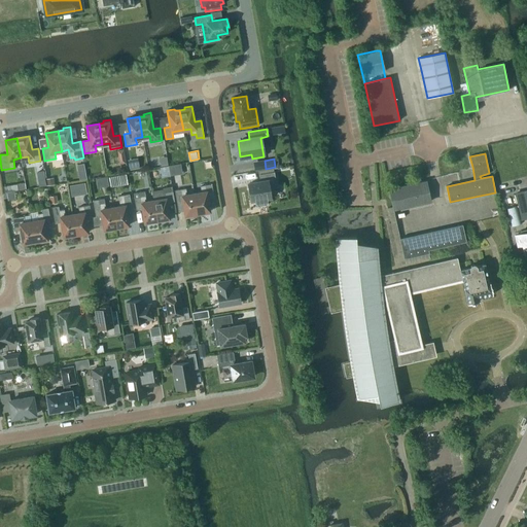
[(129,170),(139,169),(138,160),(128,161),(129,170)]
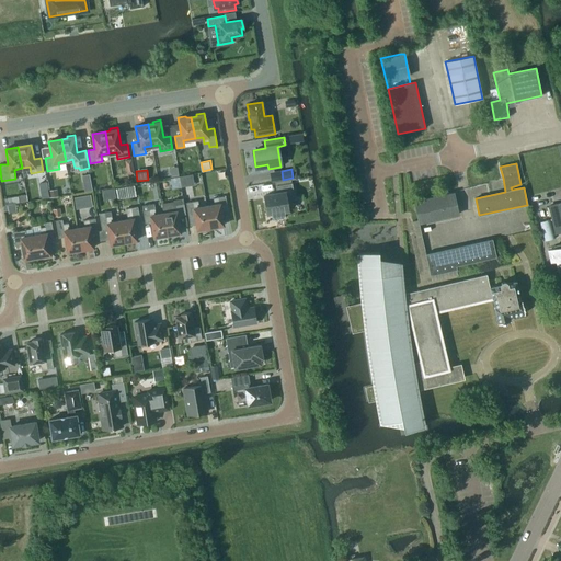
[(49,197),(46,182),(39,183),(43,198),(49,197)]
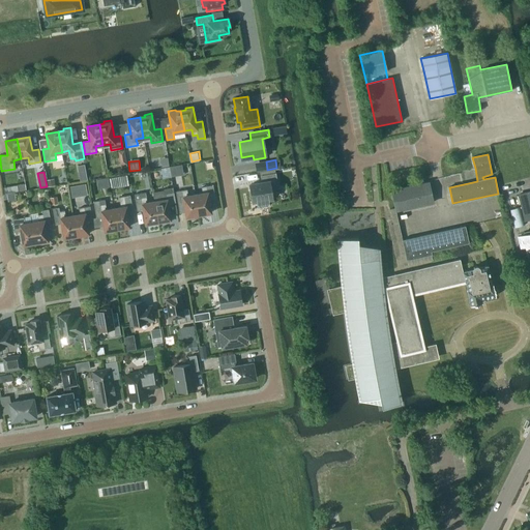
[(249,185),(252,201),(256,200),(257,208),(269,205),(268,198),(272,198),(271,189),(278,188),(275,173),(260,175),(262,183),(249,185)]
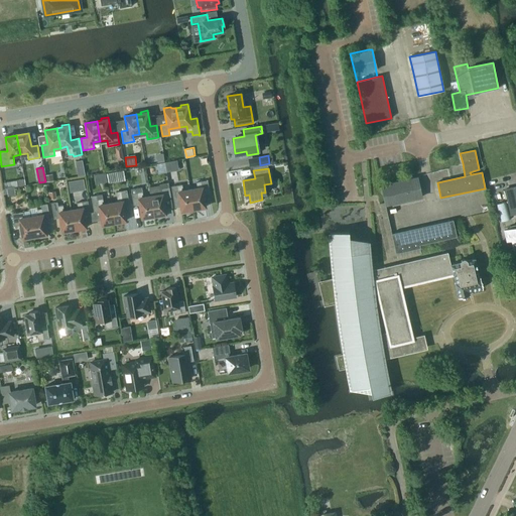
[(421,197),(417,177),(381,185),(385,202),(385,205),(421,197)]
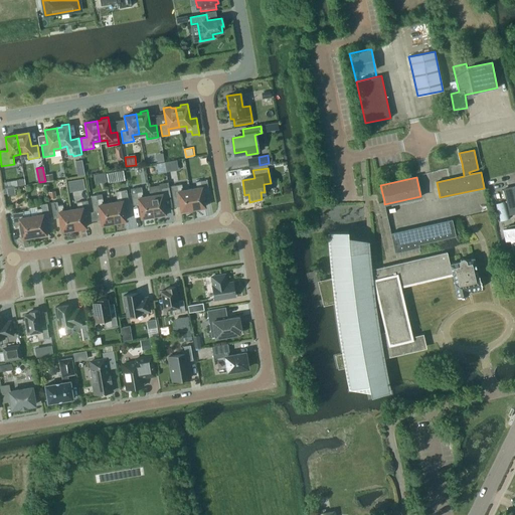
[(76,191),(84,189),(82,178),(74,180),(76,191)]
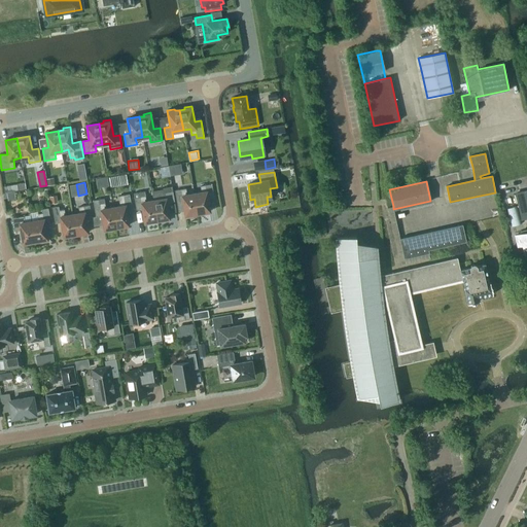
[(201,192),(194,194),(198,214),(210,212),(207,198),(213,197),(213,198),(214,197),(211,183),(211,184),(200,186),(201,192)]
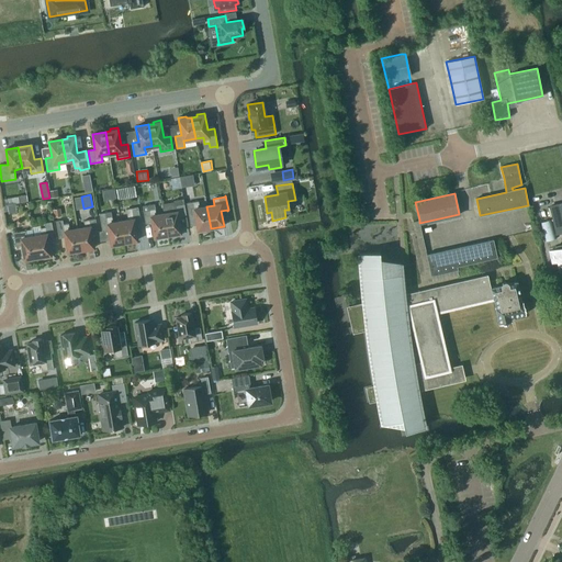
[(173,202),(161,203),(164,214),(167,235),(172,234),(173,236),(180,235),(179,227),(178,217),(187,216),(184,203),(183,199),(173,200),(173,202)]
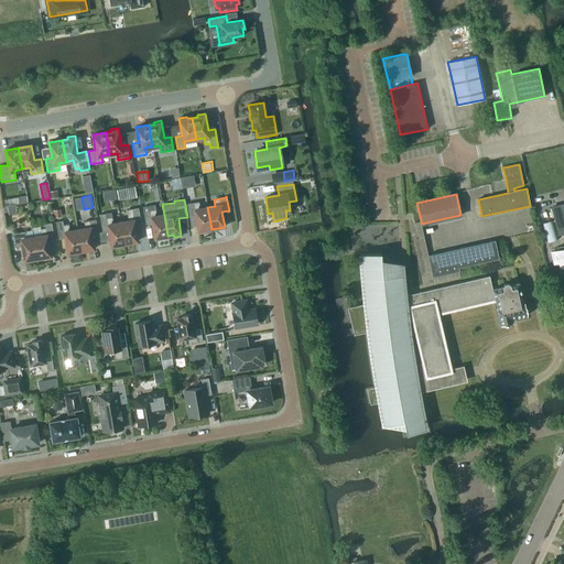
[(212,229),(207,207),(199,208),(198,202),(187,204),(190,217),(196,216),(198,234),(206,231),(205,229),(212,229)]
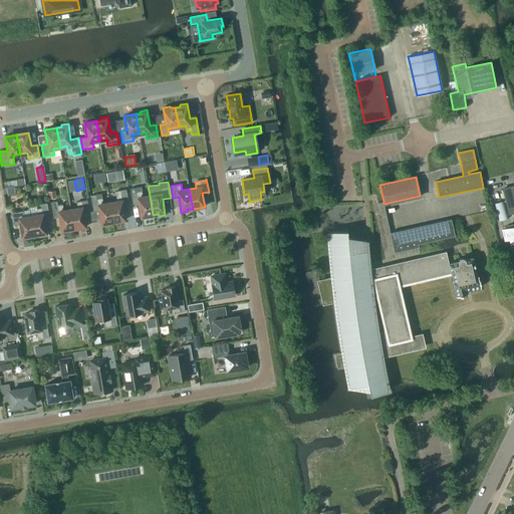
[(509,214),(513,213),(513,184),(502,187),(509,214)]
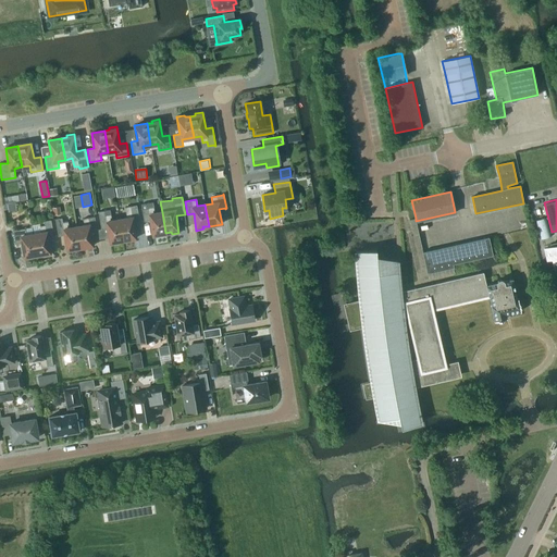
[(152,202),(140,205),(141,209),(144,221),(150,220),(152,235),(165,233),(162,212),(155,213),(153,207),(152,202)]
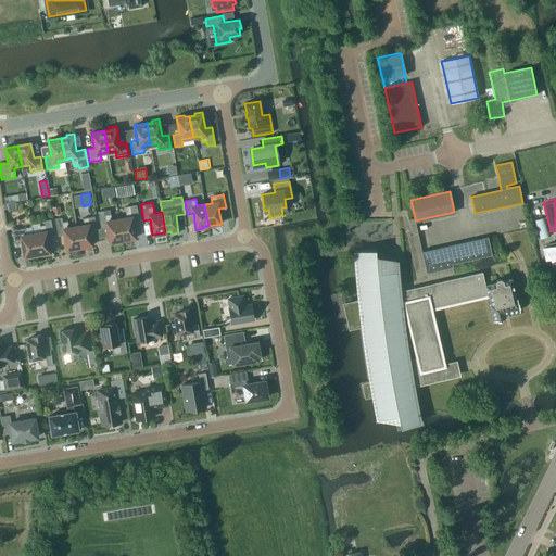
[(128,217),(119,218),(123,240),(136,238),(133,223),(139,222),(137,204),(127,206),(128,217)]
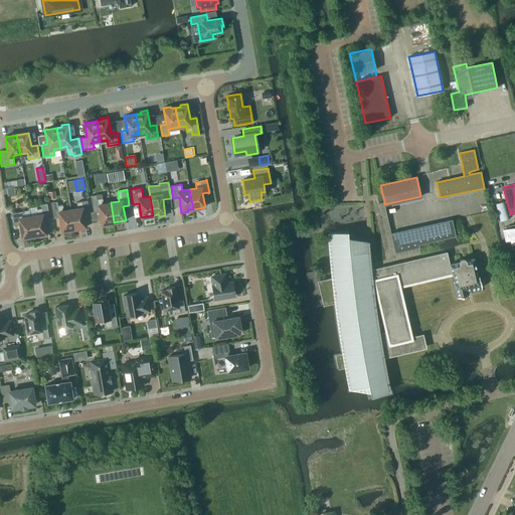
[(114,222),(111,202),(106,203),(105,197),(100,198),(99,194),(91,196),(94,211),(100,210),(102,226),(109,225),(109,223),(114,222)]
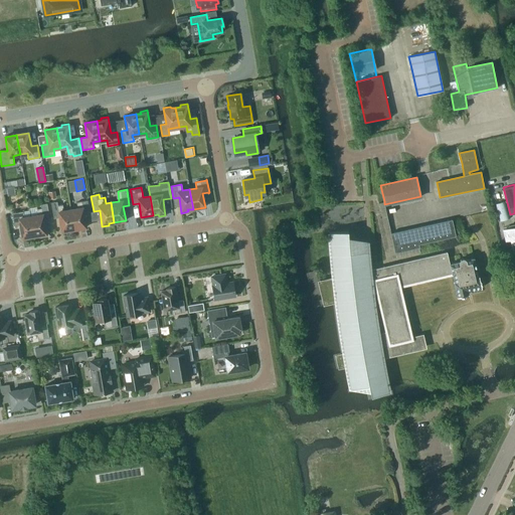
[(77,208),(70,209),(74,229),(86,227),(83,213),(90,212),(88,200),(76,202),(77,208)]
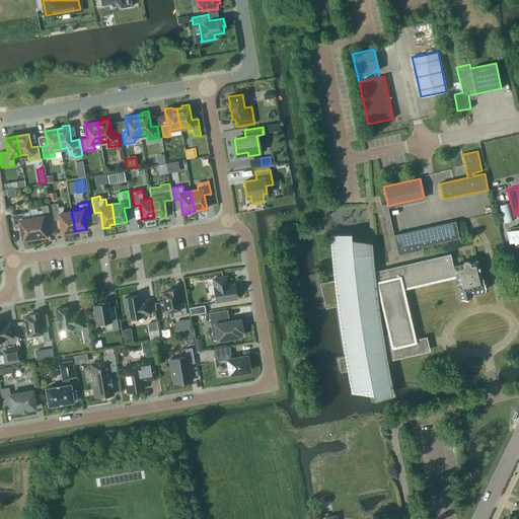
[(75,231),(71,211),(64,212),(63,206),(58,207),(58,203),(52,204),(54,220),(60,219),(63,233),(75,231)]
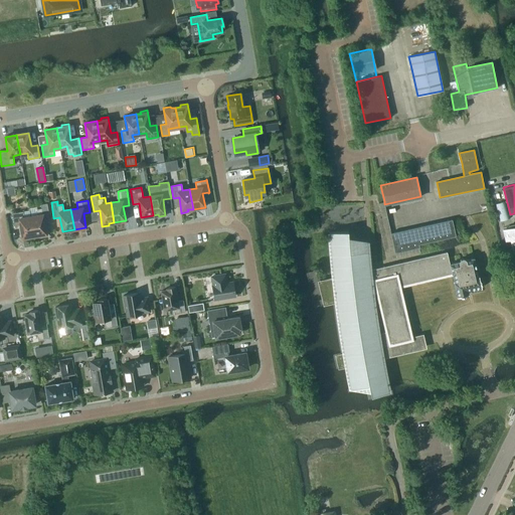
[(501,221),(509,219),(504,201),(496,204),(501,221)]
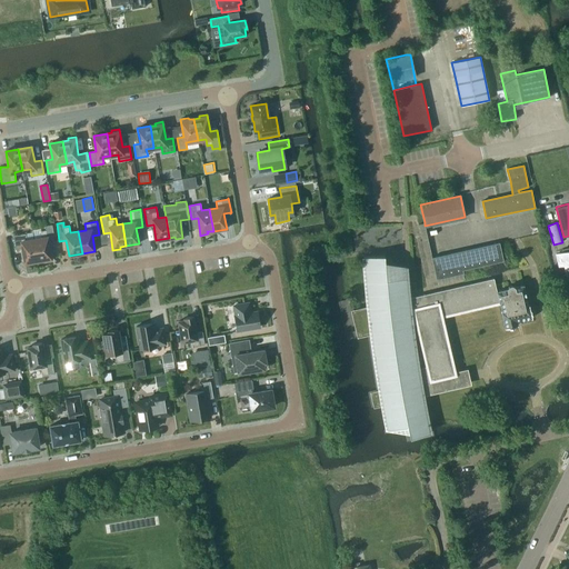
[(41,238),(35,239),(38,261),(43,260),(45,262),(51,261),(48,243),(55,242),(52,225),(46,226),(46,230),(40,231),(41,238)]
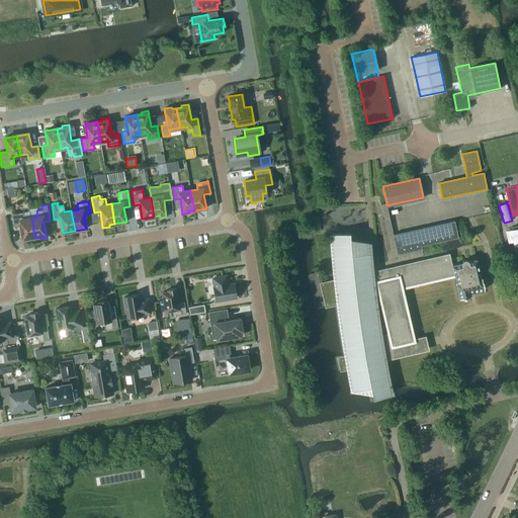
[(386,205),(381,207),(394,260),(423,254),(422,249),(398,254),(394,235),(386,205)]
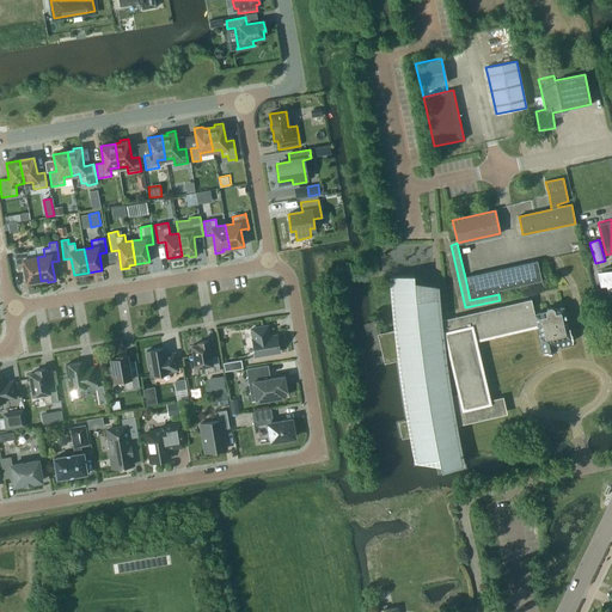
[(14,252),(13,252),(17,268),(24,267),(26,283),(41,281),(37,257),(36,250),(28,251),(14,254),(14,252)]
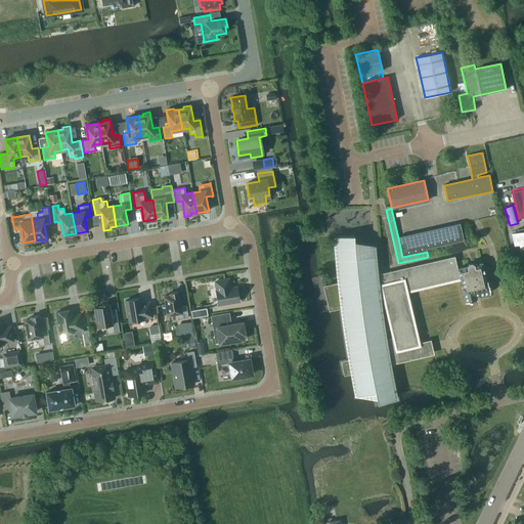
[(460,223),(398,237),(402,257),(427,252),(426,249),(464,239),(460,223)]
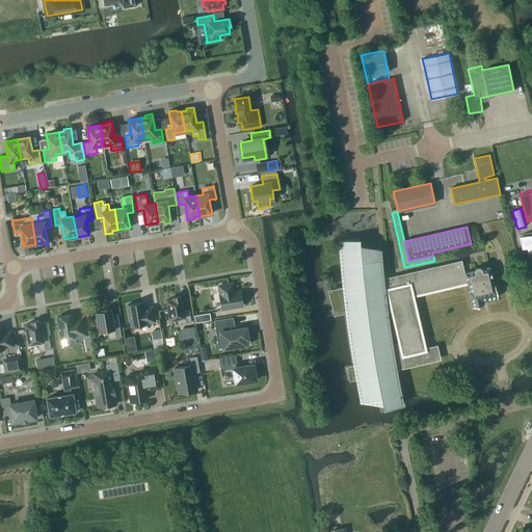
[(531,234),(520,237),(523,247),(528,246),(531,261),(531,260),(531,234)]
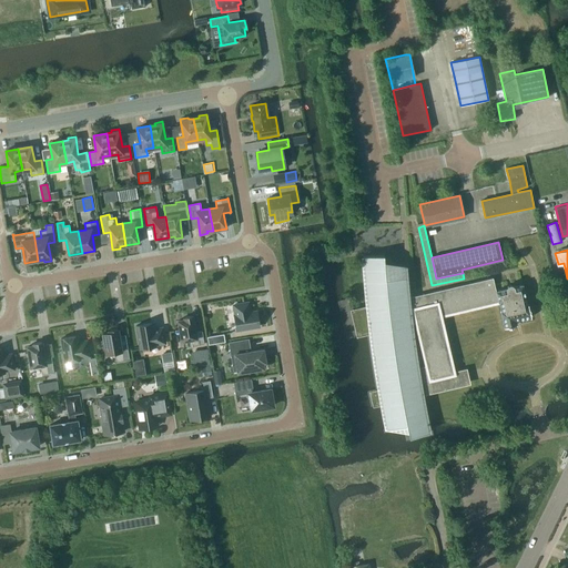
[(371,331),(373,346),(375,361),(377,376),(379,391),(372,393),(374,404),(382,403),(387,428),(406,424),(409,436),(428,432),(427,424),(421,393),(456,385),(439,315),(499,301),(501,311),(500,311),(504,327),(516,324),(516,321),(531,317),(530,315),(531,315),(533,312),(531,307),(529,306),(528,306),(528,305),(527,305),(523,284),(513,286),(510,285),(507,285),(506,288),(496,291),(493,277),(465,284),(427,293),(407,297),(404,265),(384,266),(383,254),(363,256),(364,271),(366,286),(367,307),(352,311),(357,334),(371,331)]
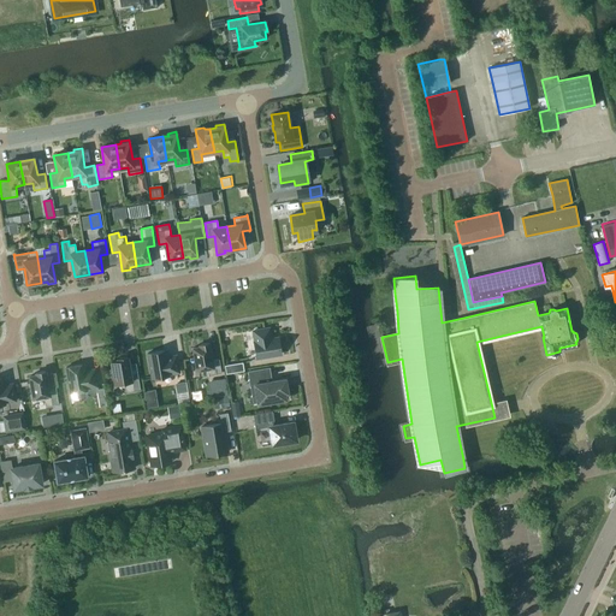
[(254,342),(256,357),(282,354),(278,338),(271,339),(268,329),(253,331),(255,342),(254,342)]
